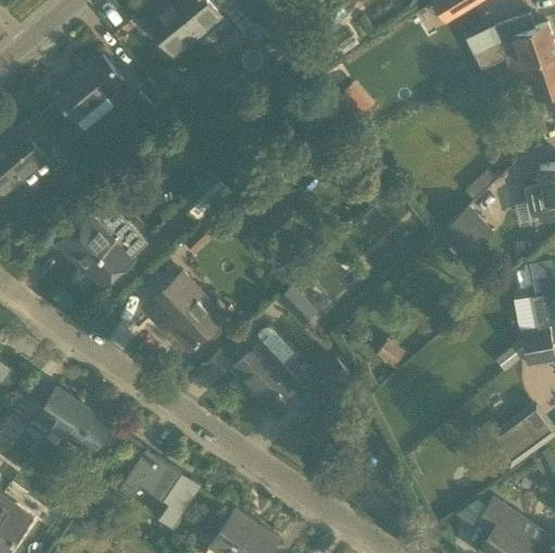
[(222,17),(206,0),(171,0),(167,3),(169,5),(148,24),(146,21),(144,22),(173,58),(175,59),(197,40),(203,48),(229,26),(238,38),(242,35),(250,45),(257,46),(267,38),(238,3),(222,17)]
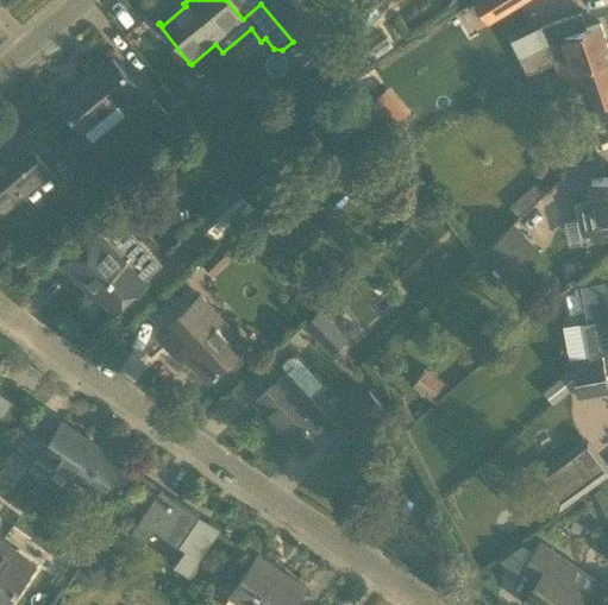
[(293,42),(311,26),(288,0),(265,0),(261,4),(293,42)]
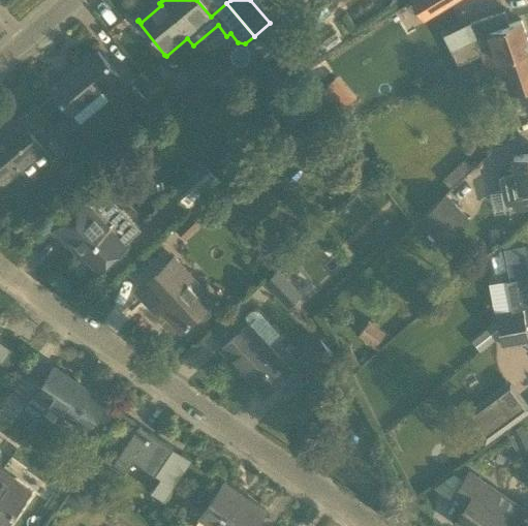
[(458,0),(430,0),(439,14),(460,2),(458,0)]
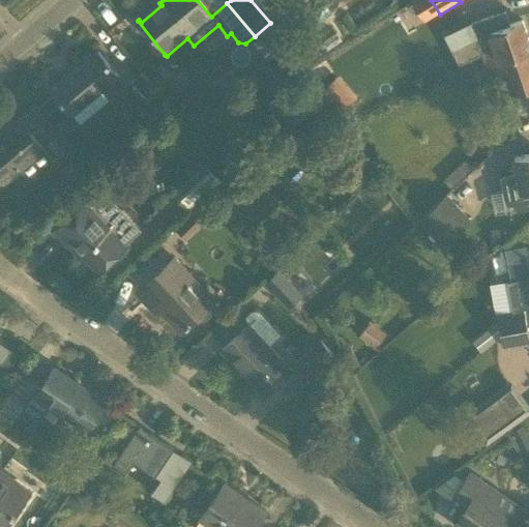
[(458,66),(478,57),(480,56),(495,51),(528,40),(522,23),(508,27),(504,13),(469,26),(474,39),(450,51),(458,66)]
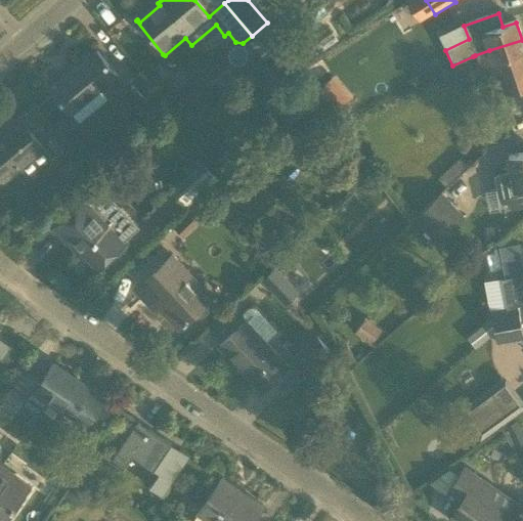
[(496,73),(505,96),(522,89),(522,44),(522,40),(489,50),(475,55),(479,64),(482,75),(483,77),(496,73)]
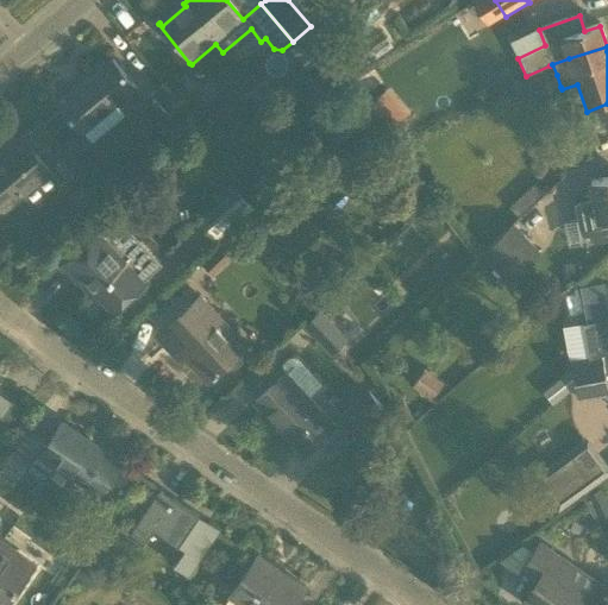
[(58,107),(81,134),(135,90),(112,63),(58,107)]
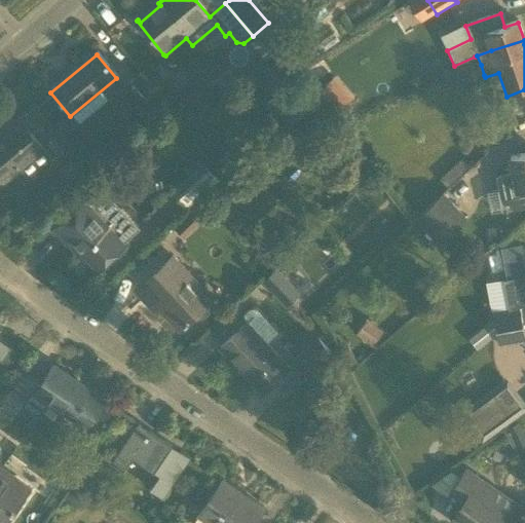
[(169,109),(140,74),(130,83),(159,117),(169,109)]
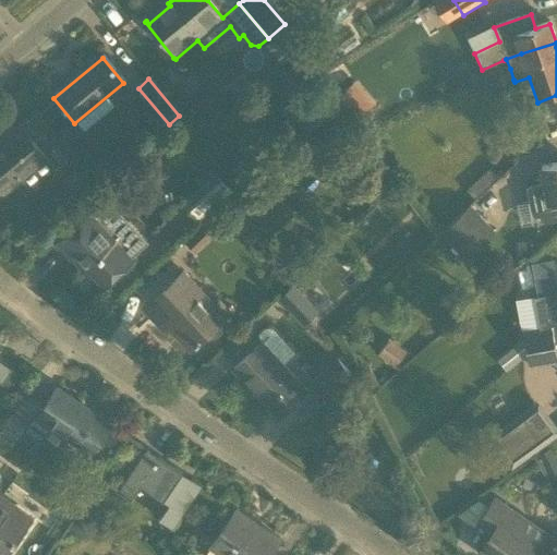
[(351,127),(374,107),(354,83),(331,103),(351,127)]
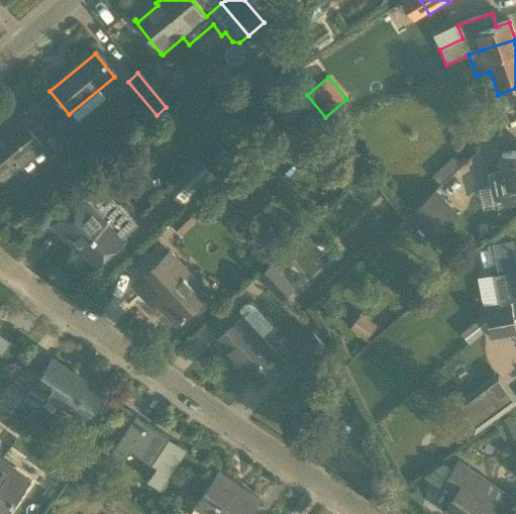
[(470,143),(491,135),(489,130),(484,116),(462,124),(470,143)]
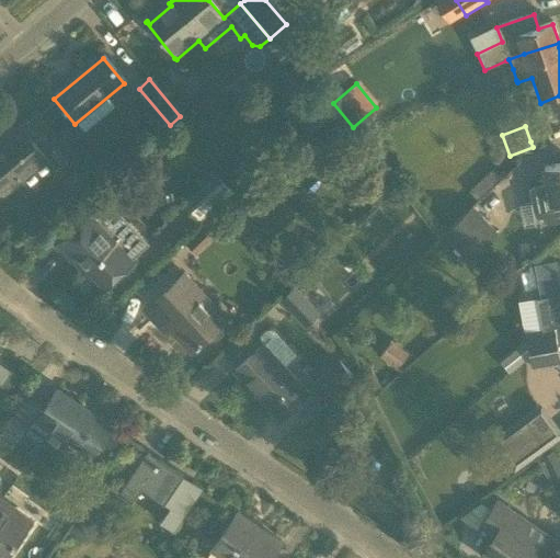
[(0,196),(46,159),(20,127),(0,143),(0,148),(1,149),(0,150),(0,196)]
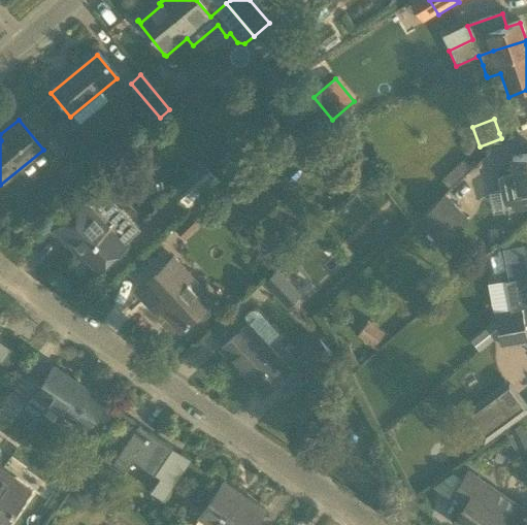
[(501,195),(507,194),(511,210),(504,211),(505,214),(526,208),(526,156),(512,159),(515,177),(499,181),(501,195)]
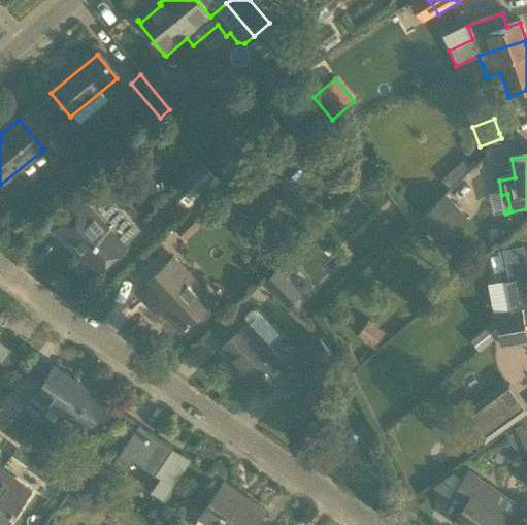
[(449,191),(471,169),(464,161),(440,183),(449,191)]
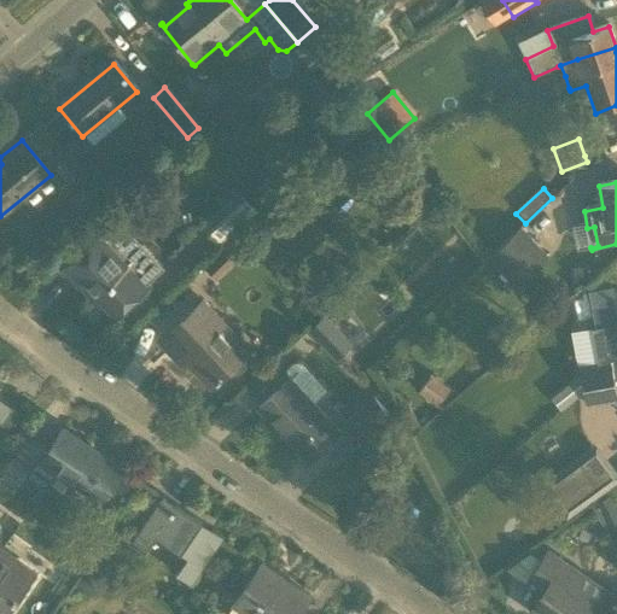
[(216,243),(252,209),(238,193),(223,206),(202,228),(216,243)]
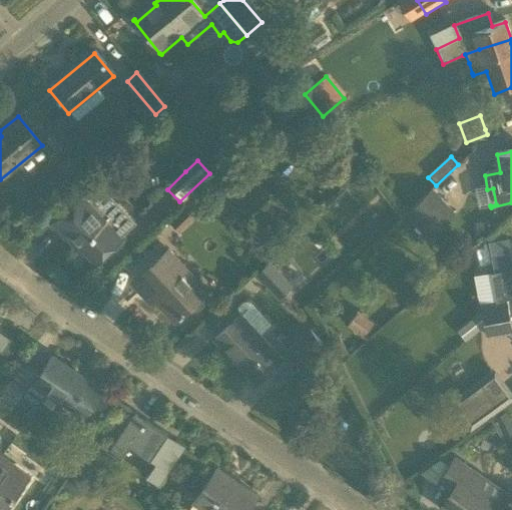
[(429,239),(455,214),(432,189),(406,214),(410,218),(416,224),(429,239)]
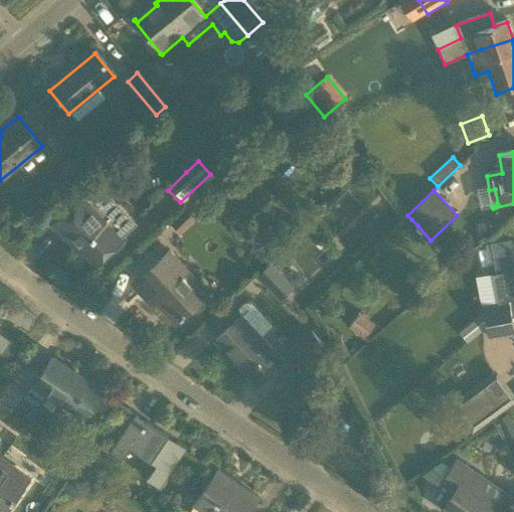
[(84,197),(54,226),(64,238),(69,233),(98,264),(124,238),(123,237),(136,224),(121,209),(108,221),(84,197)]
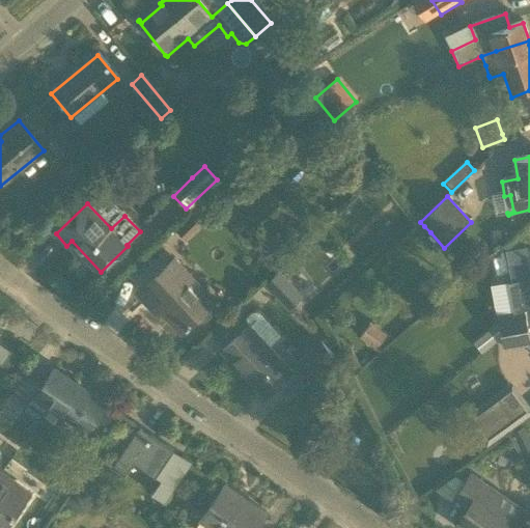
[(214,303),(173,260),(136,295),(147,307),(151,303),(180,334),(195,321),(199,323),(203,323),(207,321),(210,316),(210,312),(208,308),(214,303)]
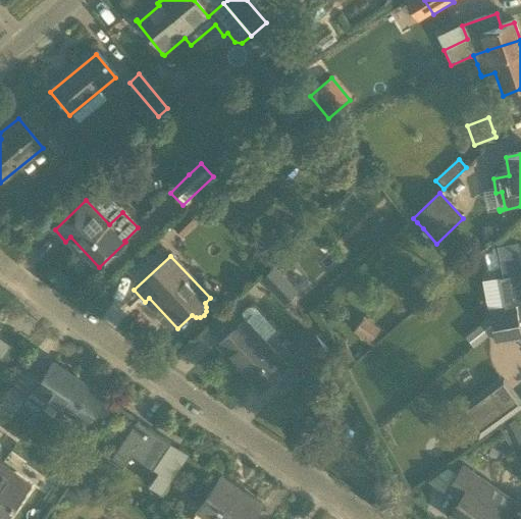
[(273,267),(259,280),(283,309),(298,296),(273,267)]
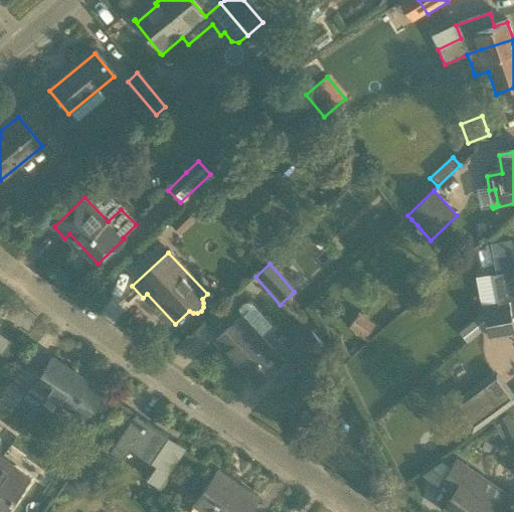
[(480,303),(473,267),(449,271),(452,283),(453,289),(456,307),(480,303)]
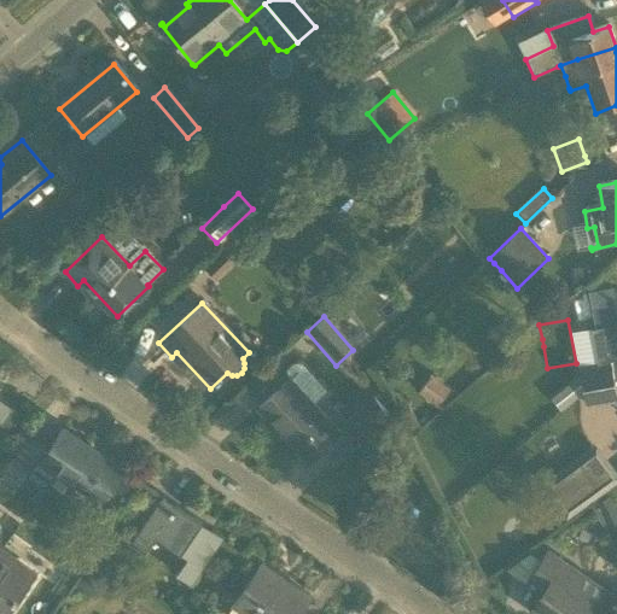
[(616,325),(591,331),(594,346),(597,345),(599,363),(616,360),(616,325)]
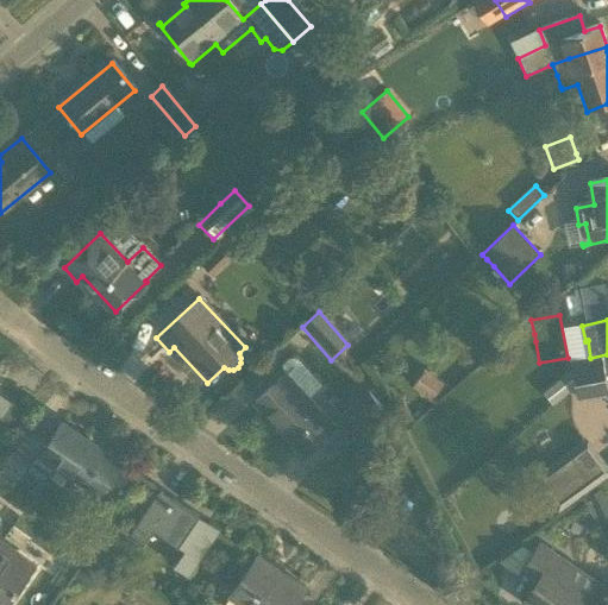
[(577,402),(607,396),(607,391),(607,390),(607,354),(590,358),(569,361),(577,402)]
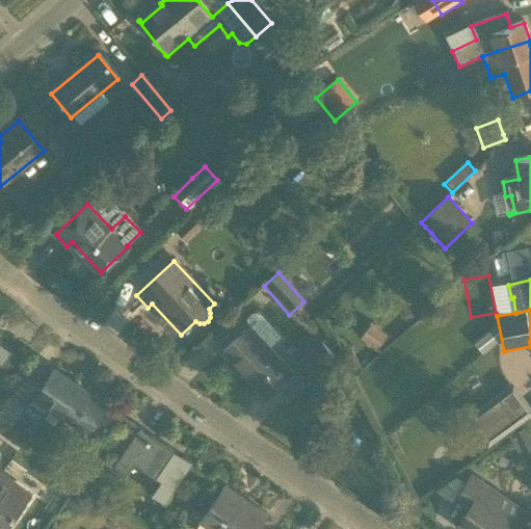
[(368,323),(355,339),(373,352),(386,337),(368,323)]
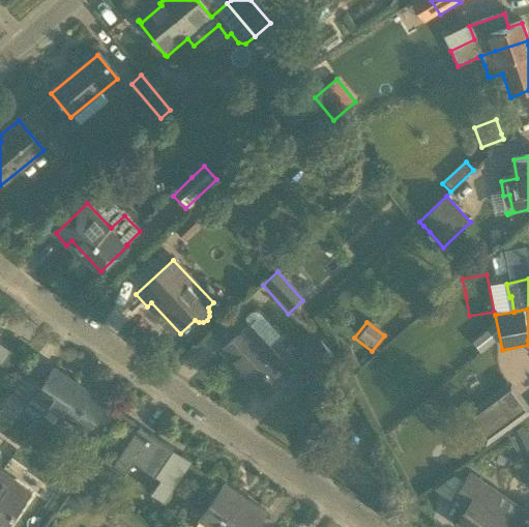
[(289,372),(267,348),(247,327),(222,352),(245,378),(247,375),(254,381),(251,384),(264,398),(296,367),(309,380),(332,357),(320,343),(289,372)]
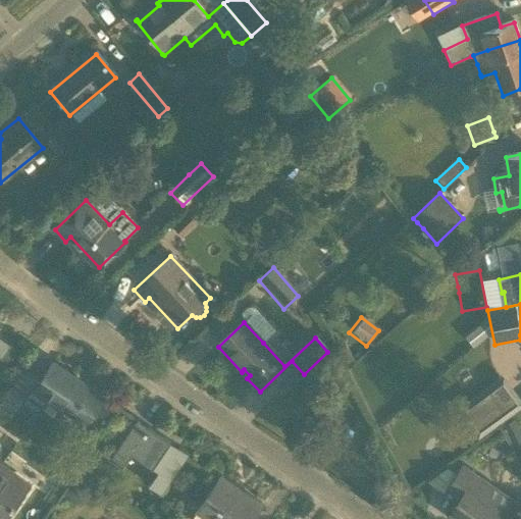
[(11,347),(0,340),(0,328),(0,360),(1,361),(11,347)]
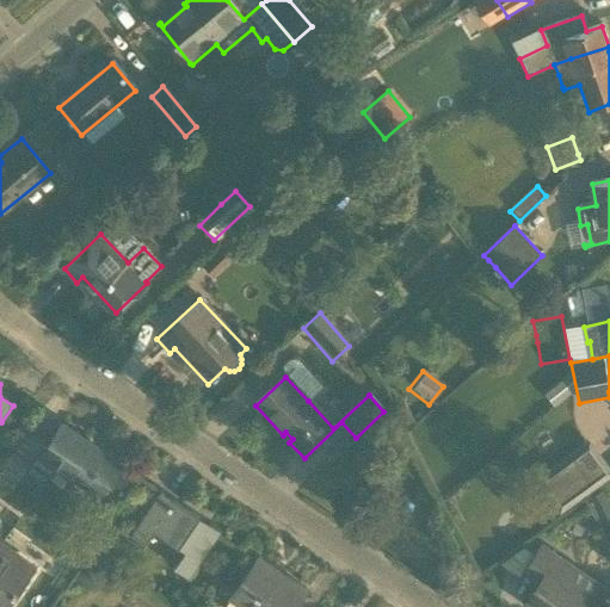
[(543,415),(519,441),(541,462),(565,435),(543,415)]
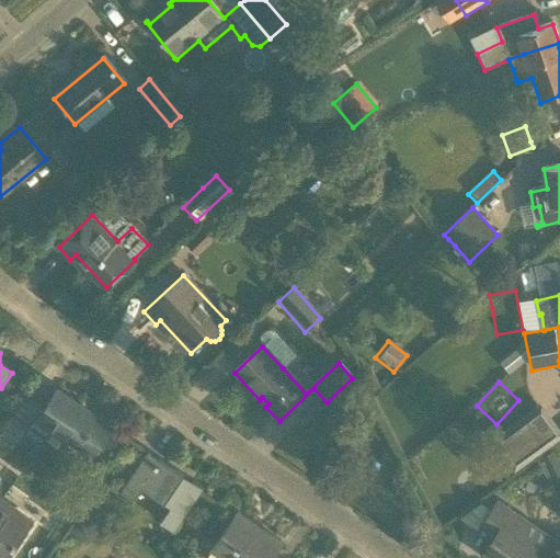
[(107,447),(111,444),(112,440),(112,436),(112,435),(109,432),(111,429),(56,393),(36,422),(90,458),(99,446),(103,448),(107,447)]
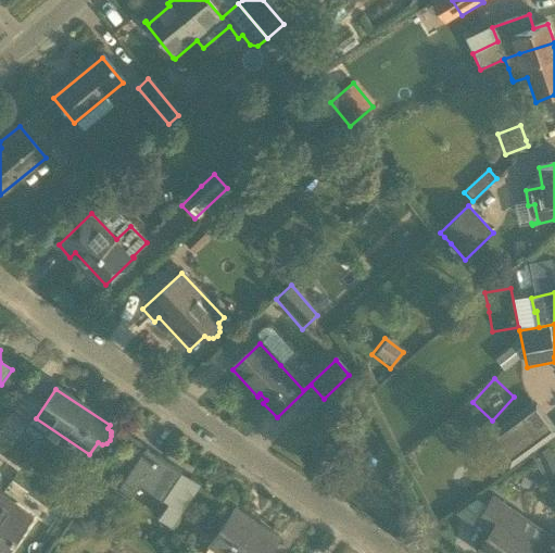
[(533,411),(495,440),(512,461),(550,431),(533,411)]
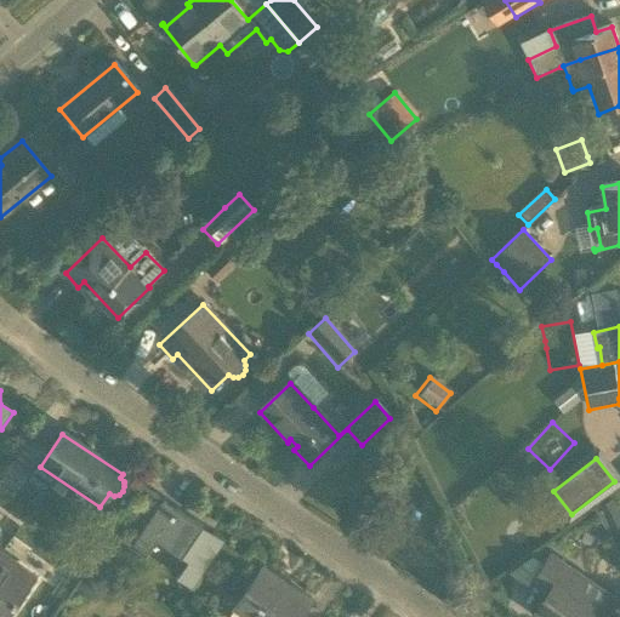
[(0,497),(10,503),(27,476),(11,466),(0,481),(0,497)]
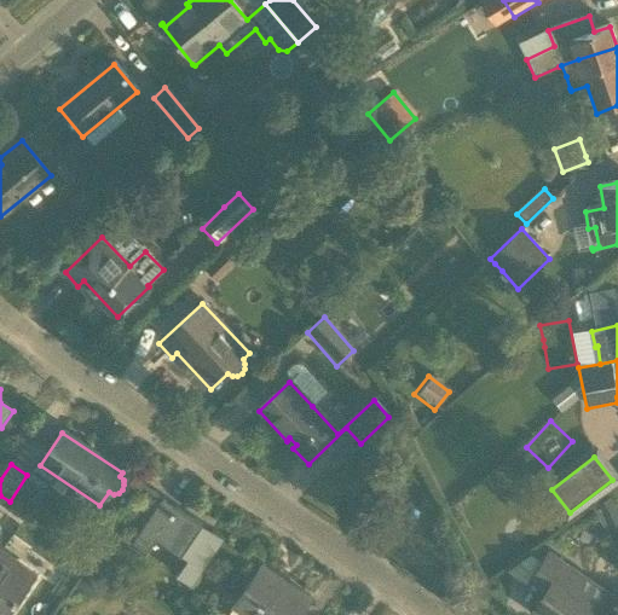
[(610,499),(596,505),(602,517),(616,511),(610,499)]
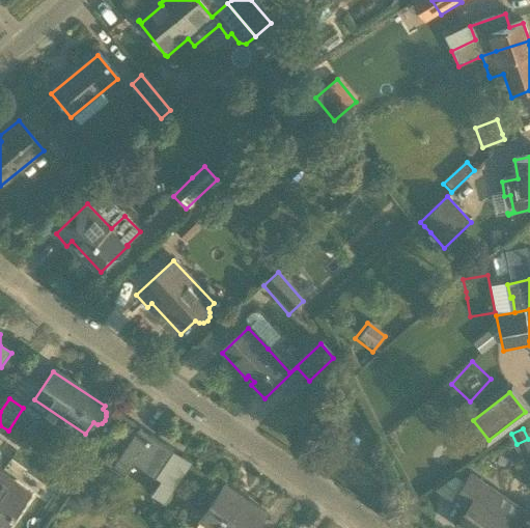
[(180,461),(171,454),(173,452),(139,429),(112,470),(124,478),(134,464),(161,482),(151,497),(163,505),(191,464),(182,457),(180,461)]
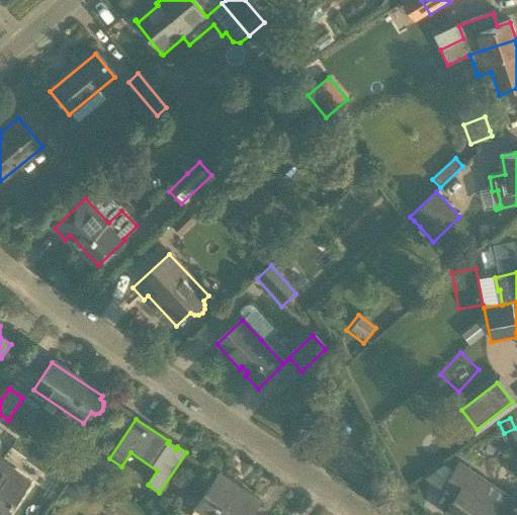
[(5,514),(22,491),(0,476),(0,456),(0,454),(1,452),(1,451),(1,447),(0,445),(0,444),(0,514),(5,514)]
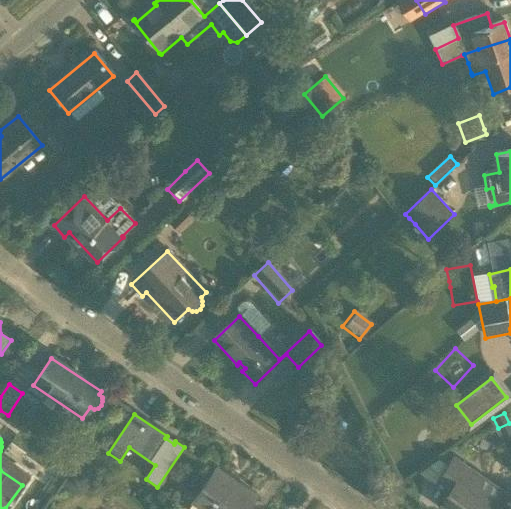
[(498,508),(507,496),(454,460),(439,482),(451,491),(439,508),(498,508)]
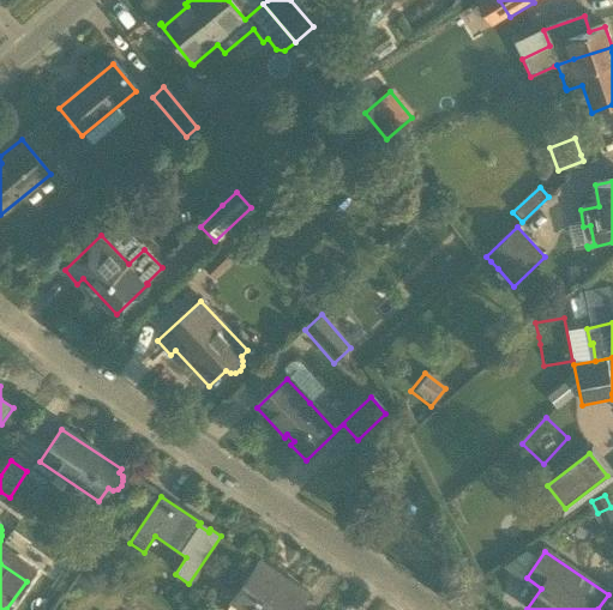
[(288,587),(257,566),(229,605),(235,609),(298,609),(307,596),(290,585),(288,587)]
